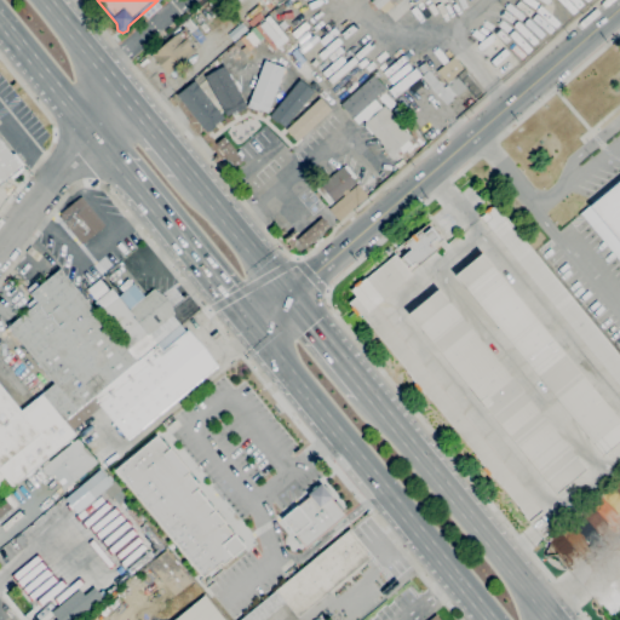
[(388,0),(378,10),(371,3),(373,0),(388,0)]
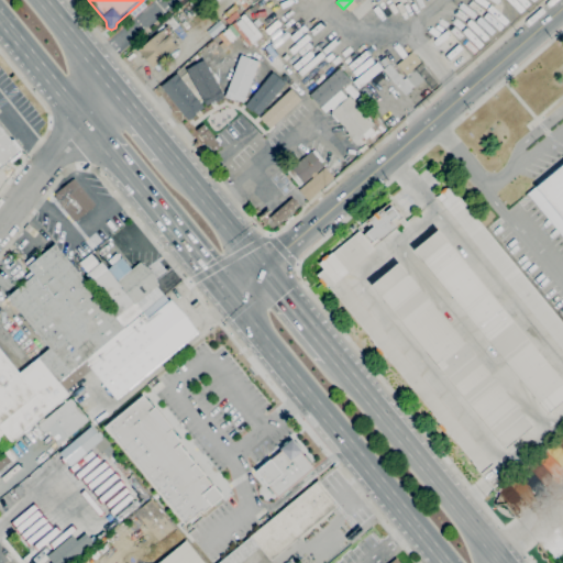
[(229,24),(224,20),(228,17),(224,13),(235,4),(239,8),(235,11),(240,15),(229,24)]
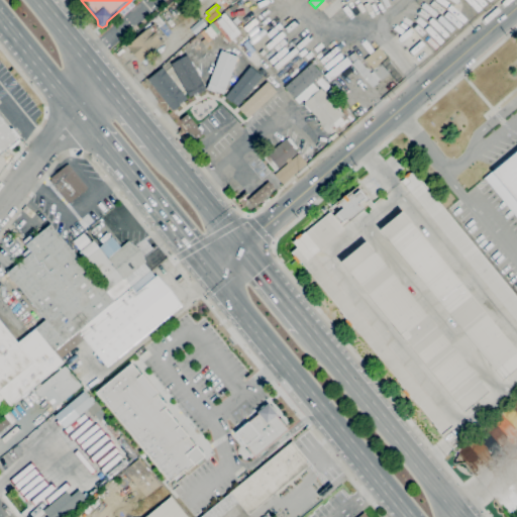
[(160,27),(152,19),(158,15),(165,22),(160,27)]
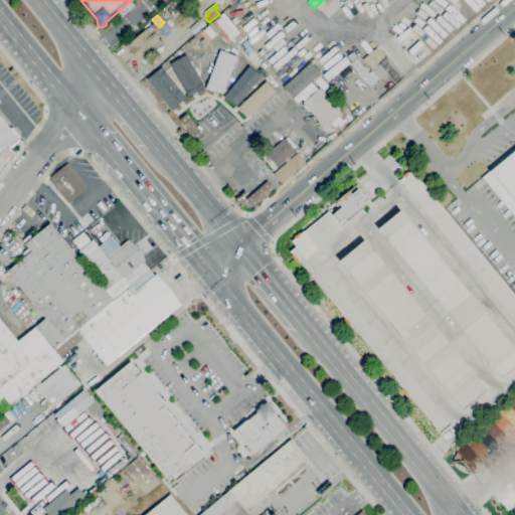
[(194,34),(189,28),(200,18),(206,24),(194,34)]
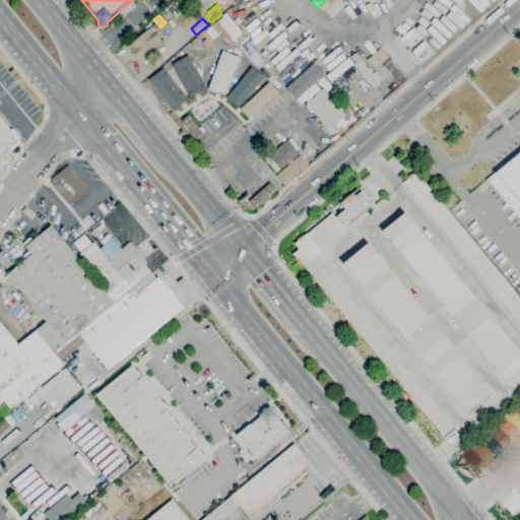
[(146,65),(143,61),(141,63),(128,48),(134,43),(132,41),(144,30),(145,33),(155,23),(159,29),(157,30),(160,35),(157,37),(164,44),(150,55),(153,59),(146,65)]
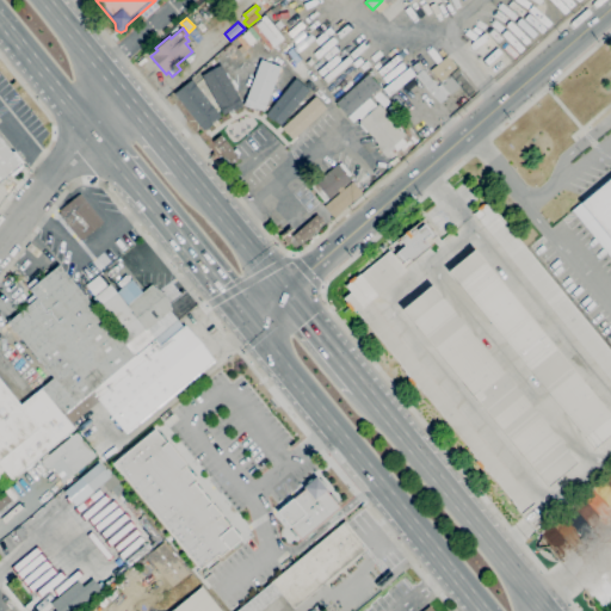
[(197,43),(190,34),(193,30),(202,38),(197,43)]
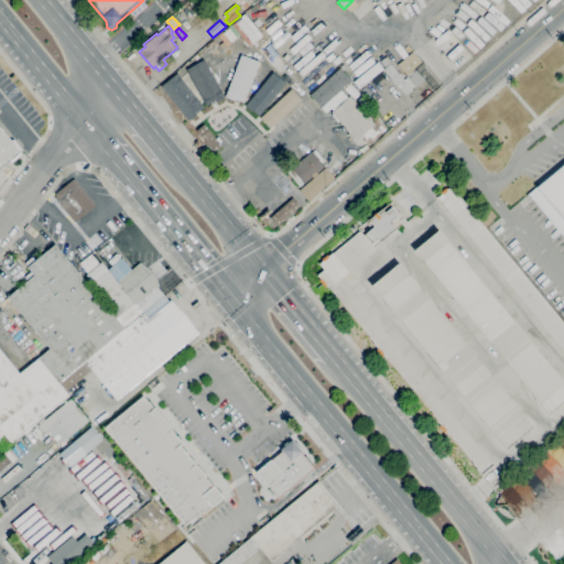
[(405,96),(383,69),(390,64),(404,79),(407,77),(405,76),(407,76),(398,65),(412,52),(422,63),(422,62),(440,83),(432,88),(424,80),(415,87),(414,86),(411,88),(413,90),(405,96)]
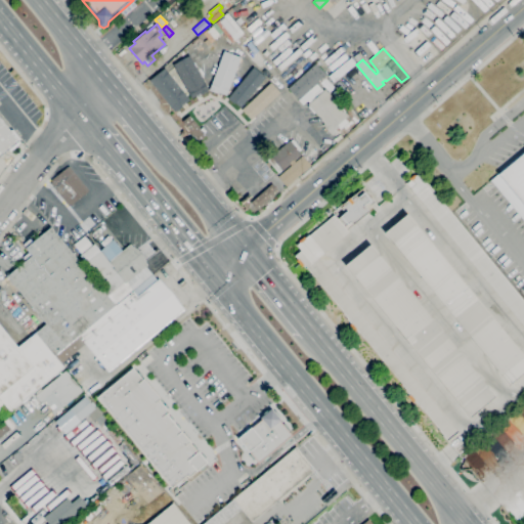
[(358,61),(354,56),(363,49),(367,54),(358,61)]
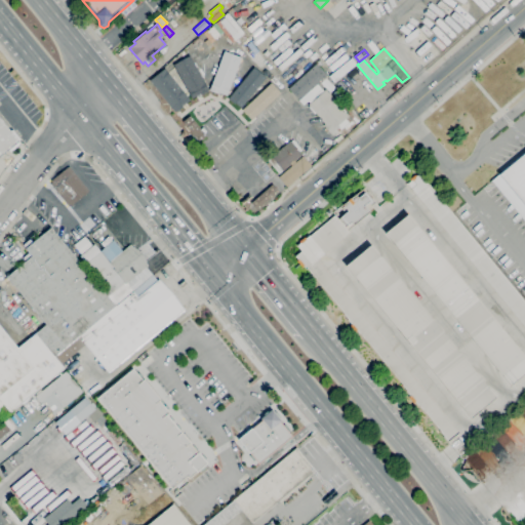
[(226,96),(240,57),(223,50),(208,90),(226,96)]
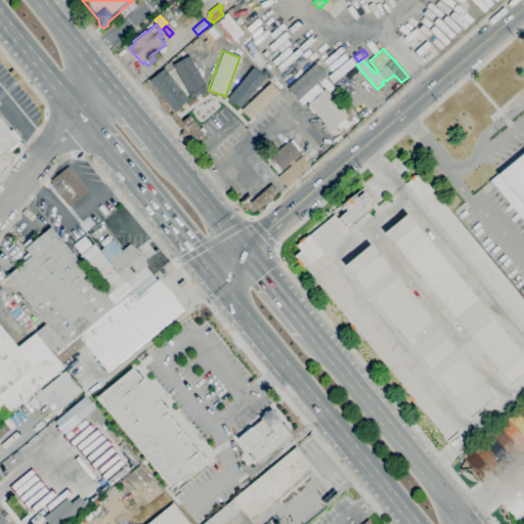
[(173,63),(188,98),(206,91),(190,55),(173,63)]
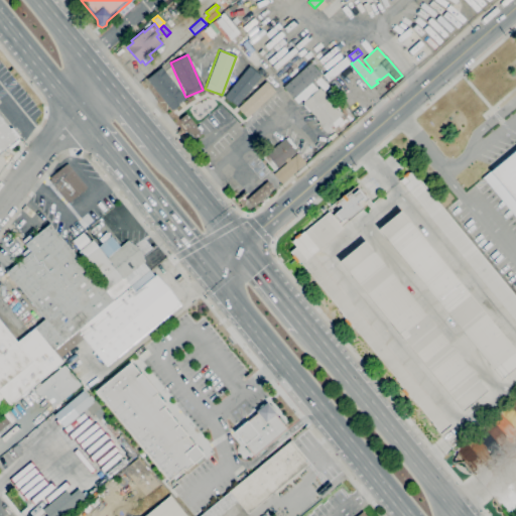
[(329,81),(324,75),(346,56),(351,62),(329,81)]
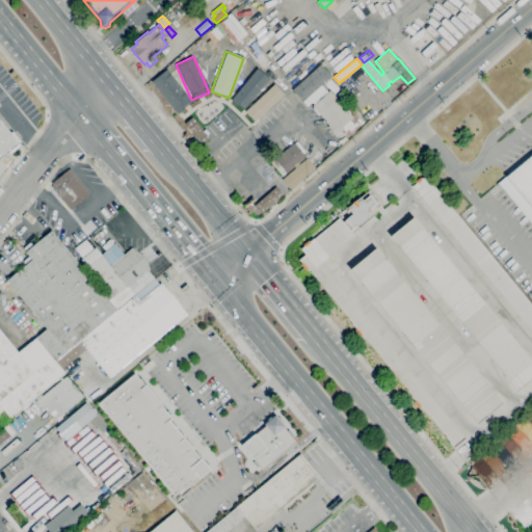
[(336,135),(327,127),(329,126),(313,106),(315,105),(312,102),(319,97),(315,91),(303,102),(292,88),(321,63),(331,76),(321,85),(328,92),(330,90),(353,117),(350,121),(353,125),(346,131),(343,129),(336,135)]
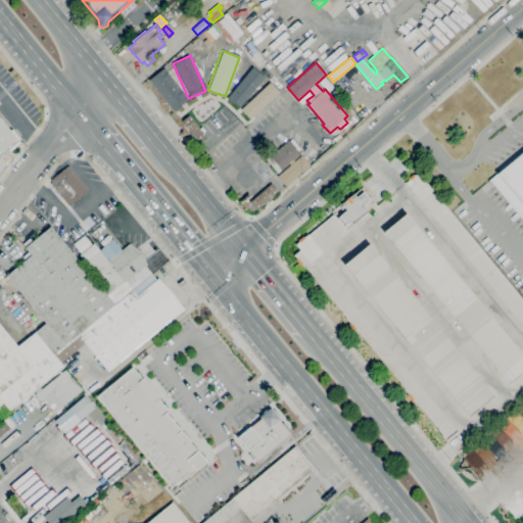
[(227,99),(240,108),(264,76),(250,66),(227,99)]
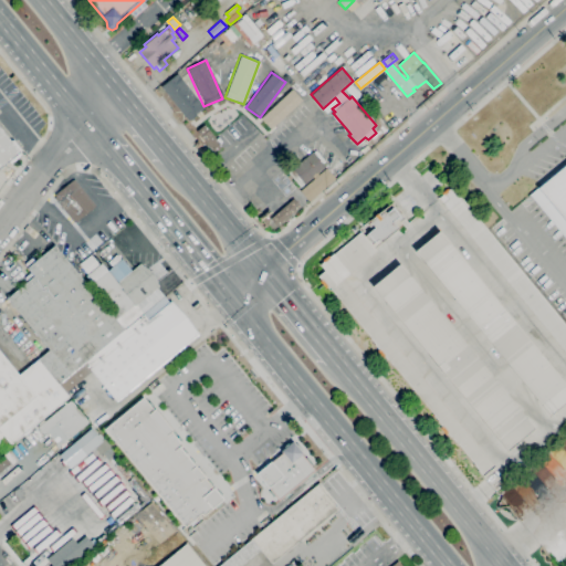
[(189,121),(161,87),(177,74),(206,107),(189,121)]
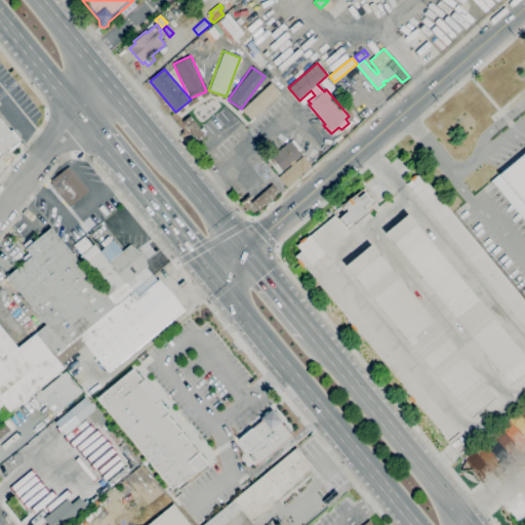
[(241,110),(250,120),(279,92),(270,82),(241,110)]
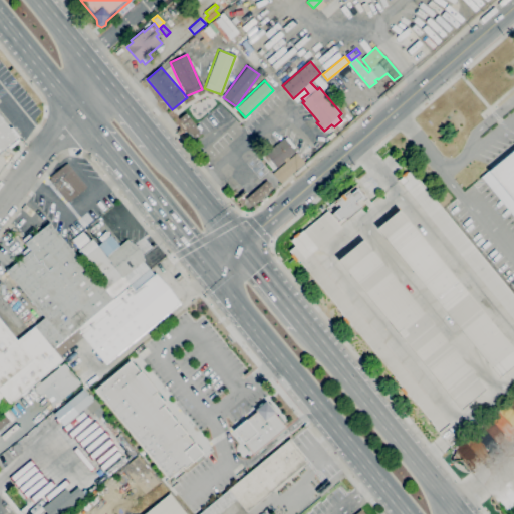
[(331,97),(326,91),(330,88),(335,94),(331,97)]
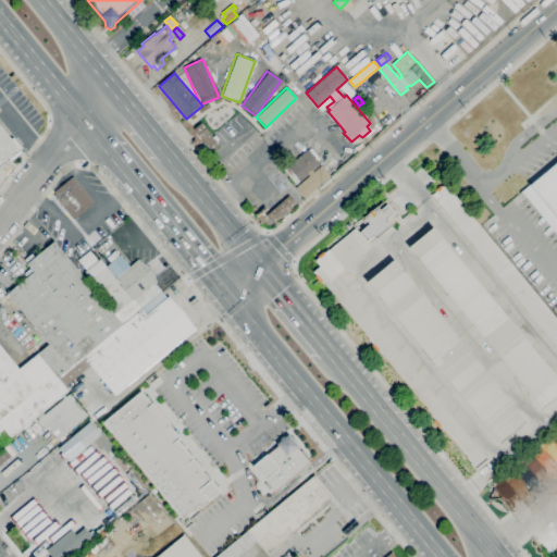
[(367,113),(361,106),(366,102),(371,110),(367,113)]
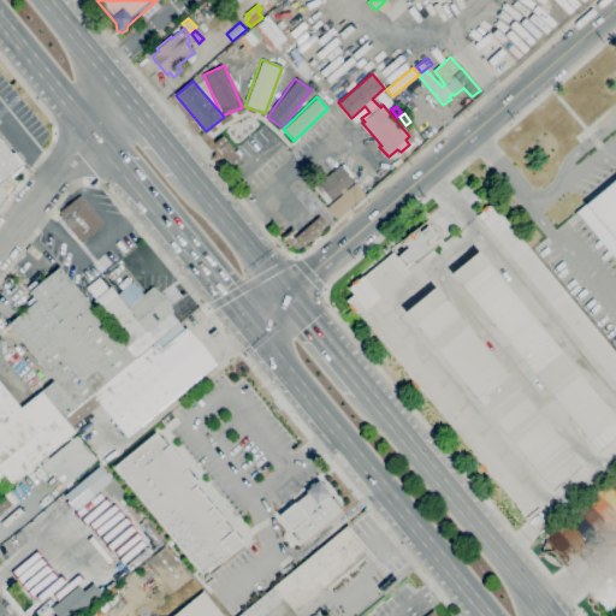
[(0,137),(23,166),(0,184),(0,137)]
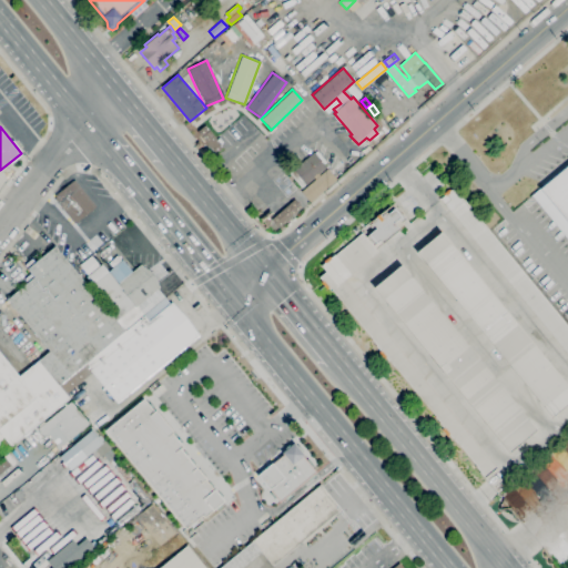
[(303,188),(291,173),(315,152),(327,166),(303,188)]
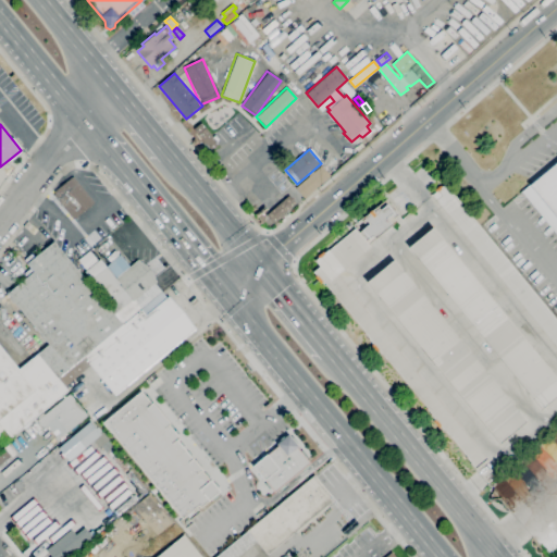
[(556,235),(521,192),(556,162),(556,156),(556,155),(556,153),(556,235)]
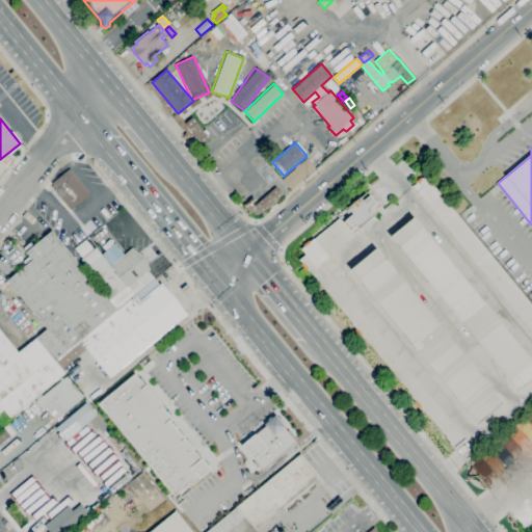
[(290,190),(282,180),(308,158),(316,167),(290,190)]
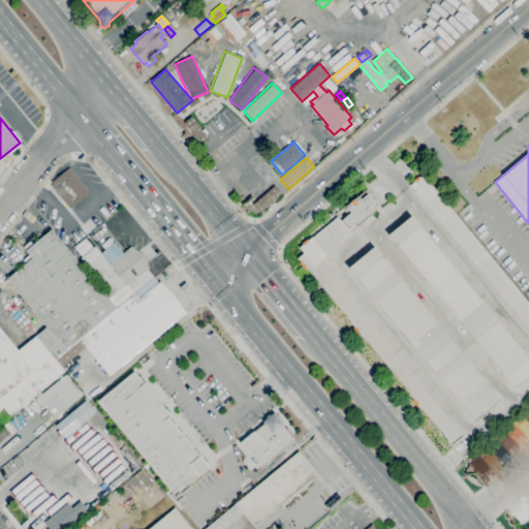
[(70,209),(50,184),(69,167),(90,192),(70,209)]
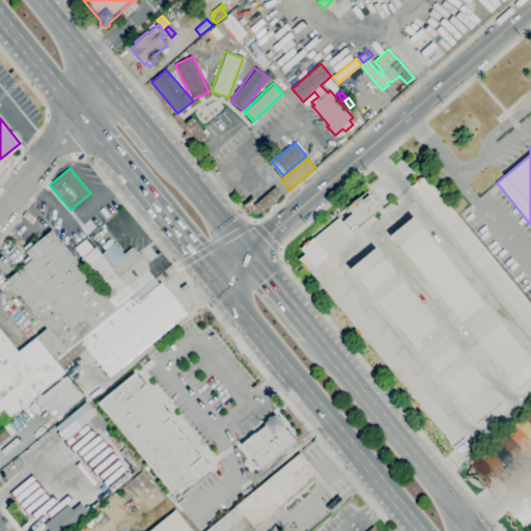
[(530,333),(412,187),(425,175),(530,305),(530,333)]
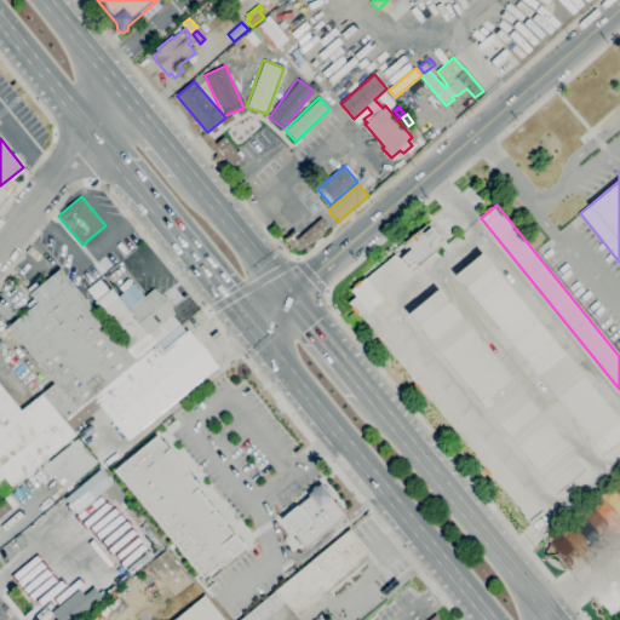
[(400,259),(408,252),(403,246),(406,244),(406,242),(430,222),(443,239),(438,242),(442,246),(411,271),(400,259)]
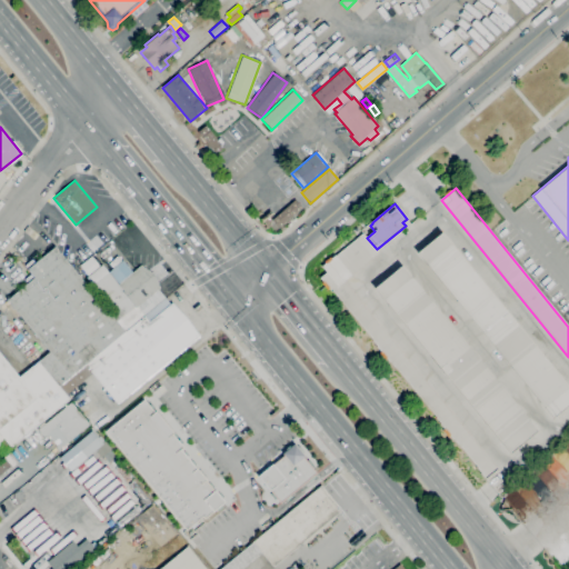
[(568,405),(553,418),(418,252),(442,232),(568,387),(568,405)]
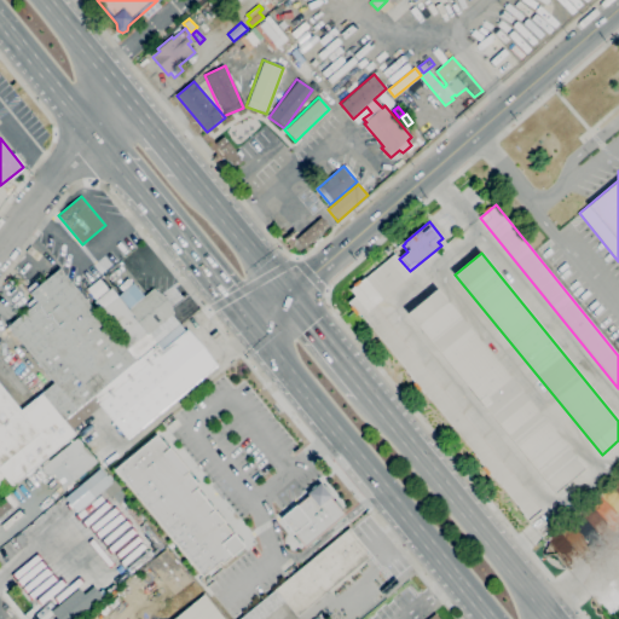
[(410,271),(412,275),(374,306),(542,510),(528,520),(362,317),(360,318),(348,302),(356,296),(351,290),(395,254),(399,259),(410,271)]
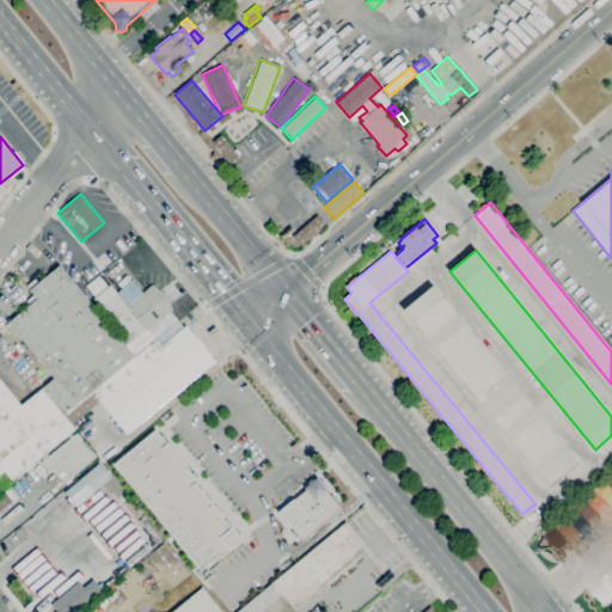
[(152,285),(166,294),(172,310),(171,311),(184,328),(185,326),(201,342),(214,361),(127,433),(101,401),(72,424),(75,429),(12,481),(12,479),(0,489),(0,381),(20,407),(54,378),(22,338),(18,342),(7,330),(12,326),(8,323),(29,305),(25,301),(34,294),(26,286),(36,279),(40,282),(60,265),(97,311),(101,307),(93,299),(110,285),(117,293),(129,285),(139,295),(152,285)]
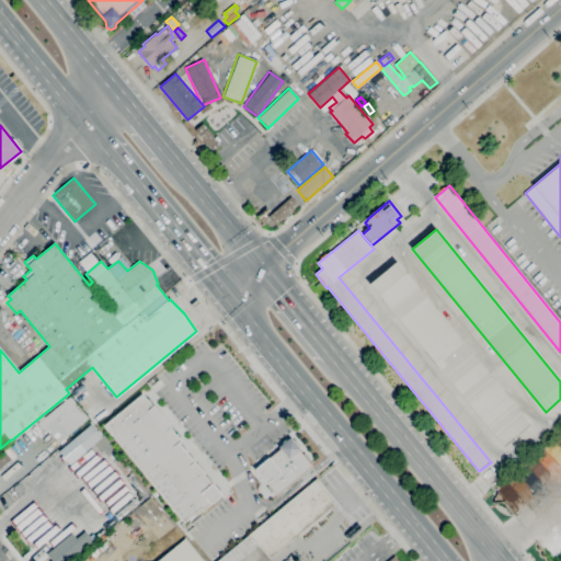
[(504,447),(369,284),(397,262),(530,424),(504,447)]
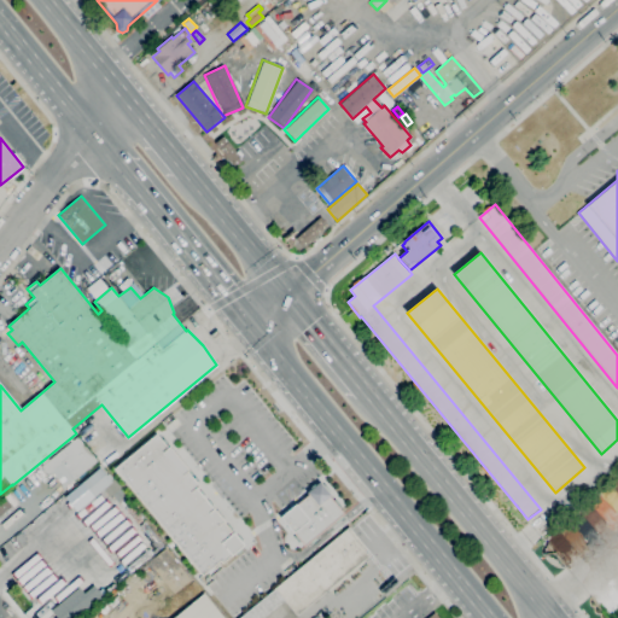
[(114,468),(200,575),(219,560),(221,564),(243,544),(196,488),(198,485),(156,433),(114,468)]
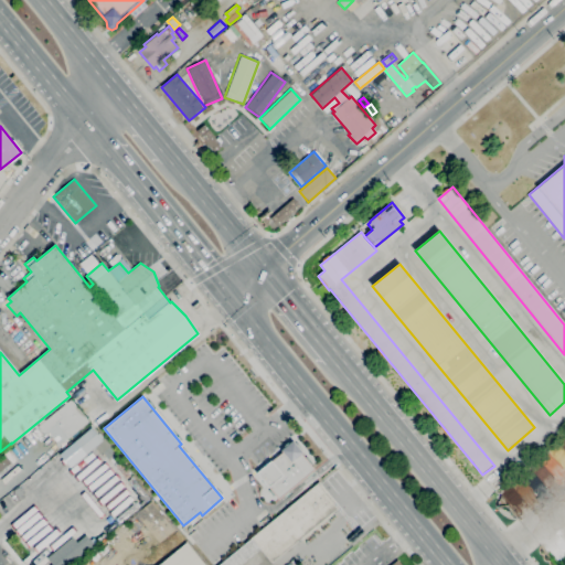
[(60,446),(48,430),(44,434),(38,426),(71,400),(89,422),(60,446)]
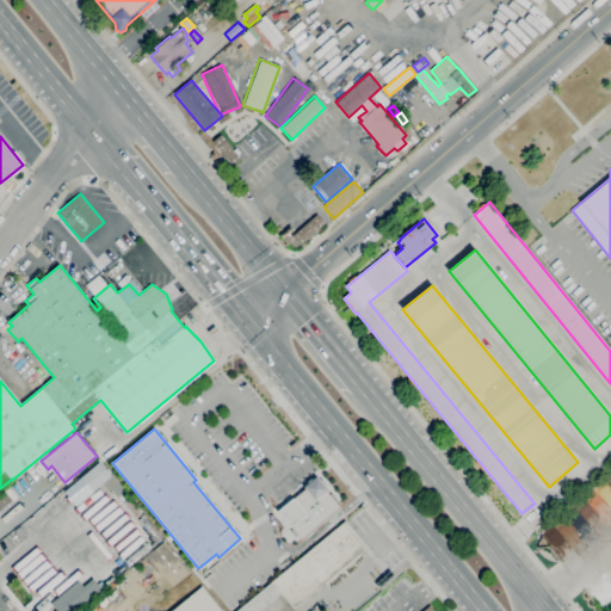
[(109,476),(97,462),(61,492),(73,506),(109,476)]
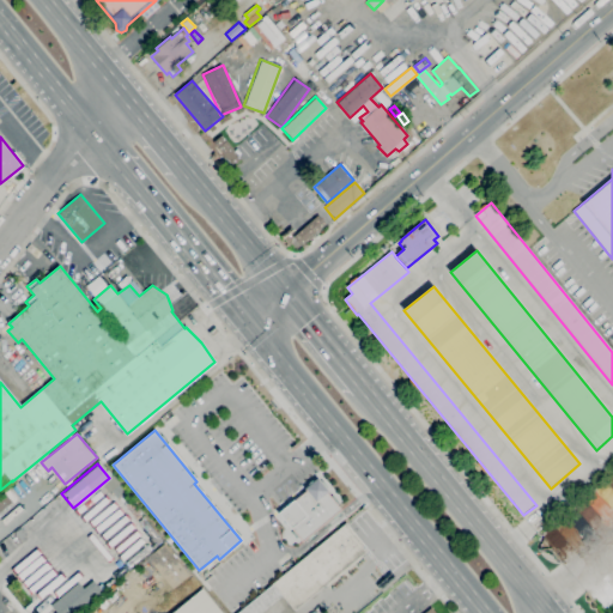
[(344,507),(319,475),(275,511),(290,529),(285,534),(295,546),(344,507)]
